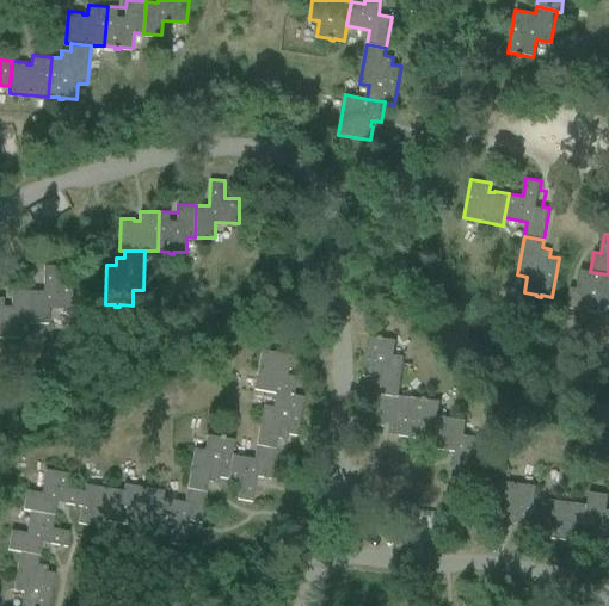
[(44,264),(44,273),(44,290),(31,290),(30,322),(49,322),(50,308),(74,308),(74,283),(60,283),(60,265),(44,264)]
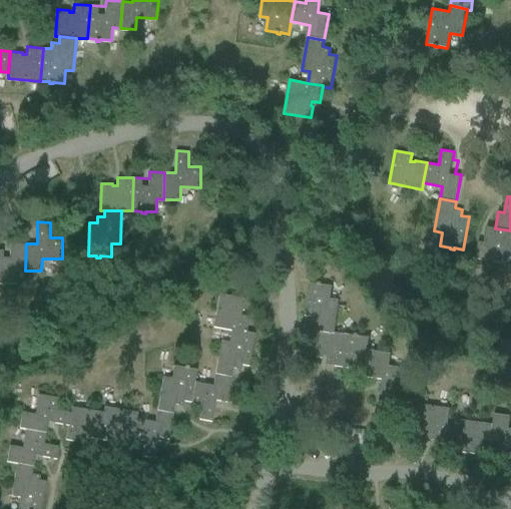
[(510,230),(495,228),(486,226),(483,243),(477,242),(474,261),(501,265),(503,251),(510,252),(510,230)]
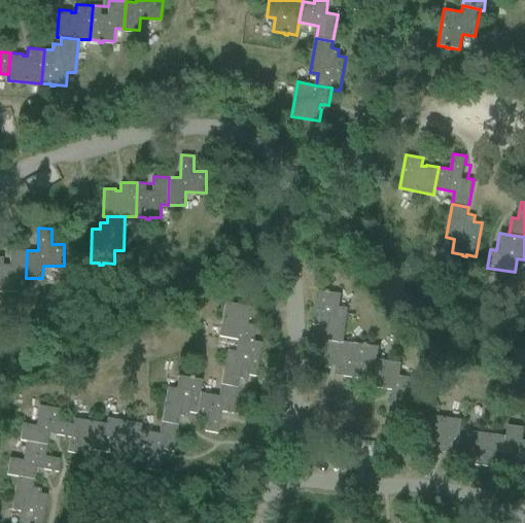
[(26,278),(27,250),(10,249),(10,256),(0,255),(0,289),(2,290),(2,292),(6,292),(6,290),(18,290),(19,277),(26,278)]
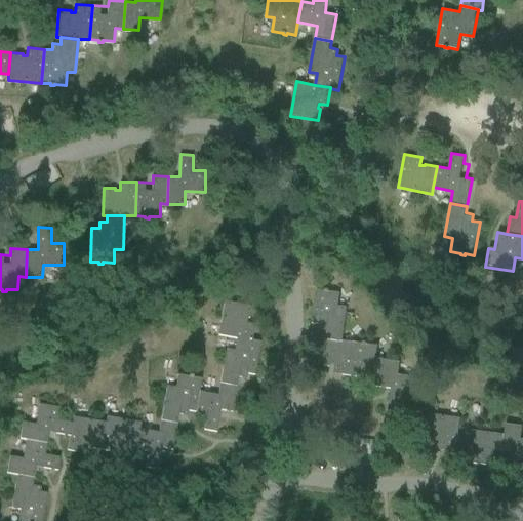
[(327,330),(326,336),(343,339),(348,306),(339,305),(342,291),(330,290),(330,288),(326,288),(326,289),(318,288),(313,322),(321,323),(320,329),(327,330)]
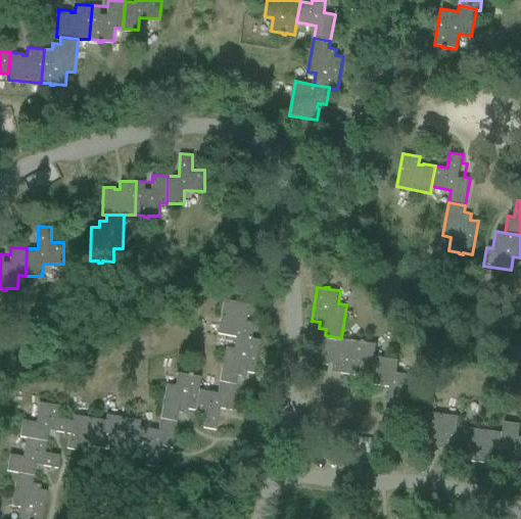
[(219,332),(237,335),(251,338),(252,337),(254,321),(247,320),(247,315),(249,315),(251,302),(225,298),(219,332)]
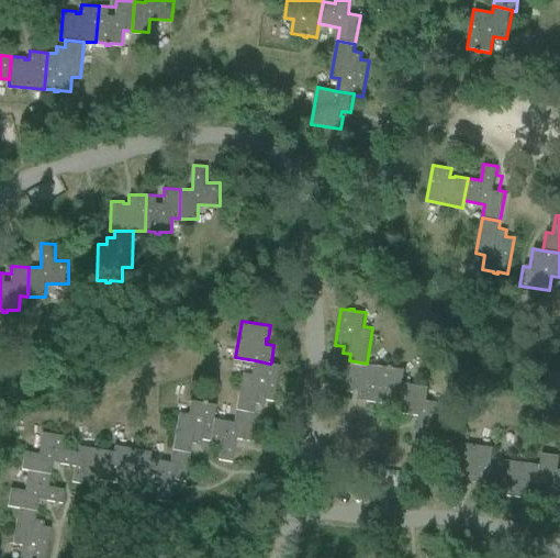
[(243,371),(237,408),(255,410),(256,403),(264,404),(265,398),(273,400),(280,364),(271,363),(270,364),(255,360),(253,374),(243,371)]
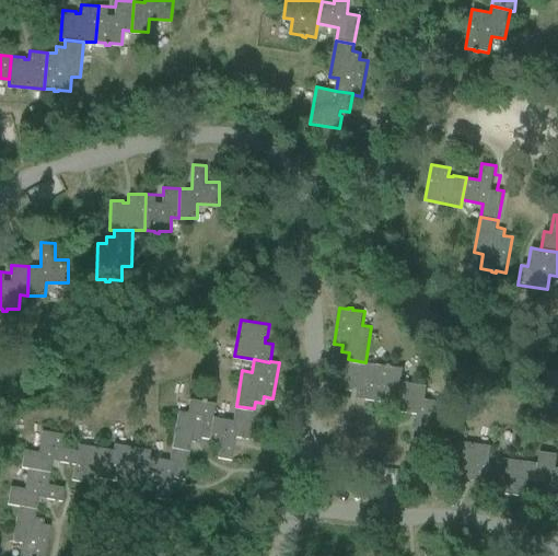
[(356,397),(373,400),(379,363),(365,362),(348,359),(344,359),(339,387),(352,390),(352,387),(357,389),(356,397)]
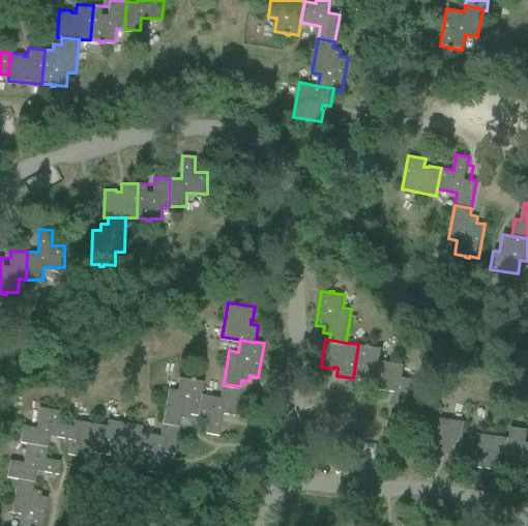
[(383,389),(387,362),(380,360),(382,348),(371,346),(371,345),(367,344),(367,346),(358,344),(353,378),(369,380),(368,387),(383,389)]
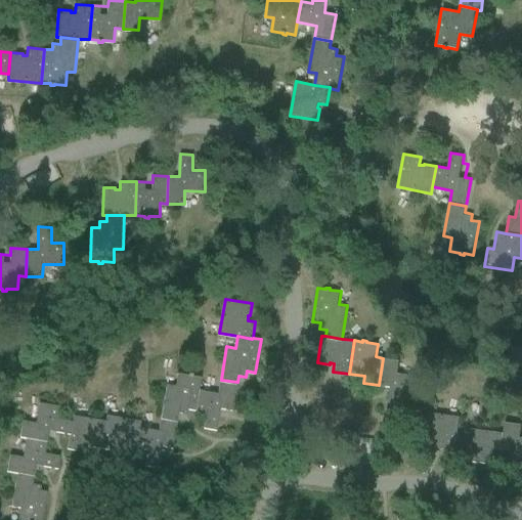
[(399,360),(383,358),(379,385),(385,386),(383,400),(388,400),(387,408),(400,410),(402,395),(415,397),(418,376),(398,373),(399,360)]
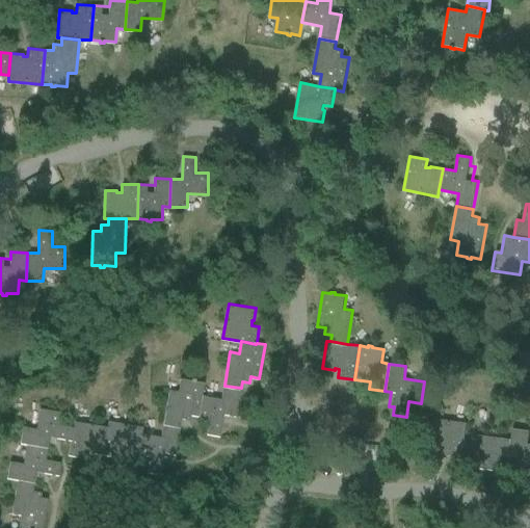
[(170,389),(164,423),(181,426),(182,419),(190,421),(191,415),(200,416),(203,395),(205,381),(196,380),(196,378),(192,377),(192,379),(181,377),(179,391),(170,389)]
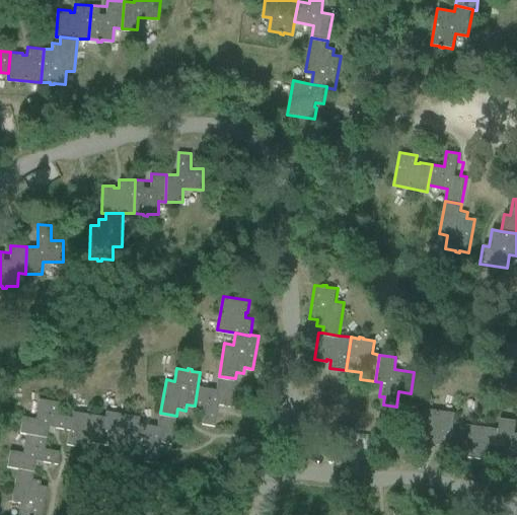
[(230,406),(235,378),(219,376),(217,388),(198,385),(195,406),(206,408),(203,423),(216,425),(220,403),(230,406)]
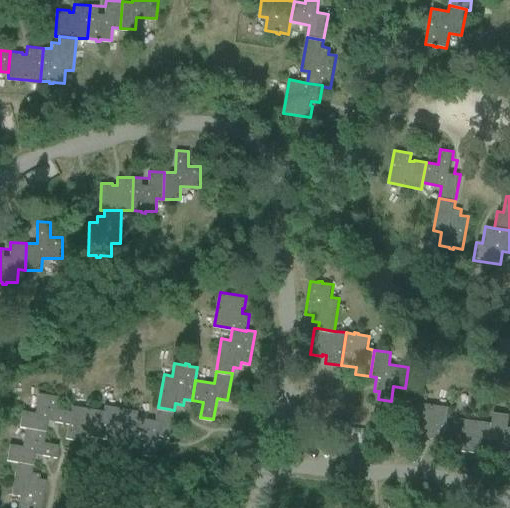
[(49,420),(69,423),(71,411),(57,408),(59,396),(39,392),(36,412),(23,410),(20,426),(26,427),(47,430),(49,420)]
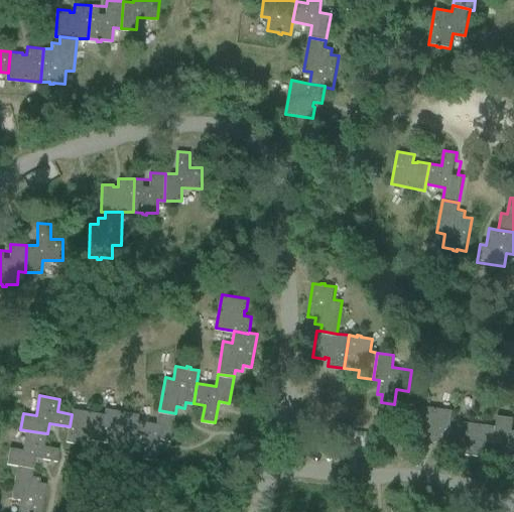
[(448,442),(451,427),(454,409),(420,405),(416,431),(428,433),(428,431),(433,432),(431,440),(447,442),(448,442)]
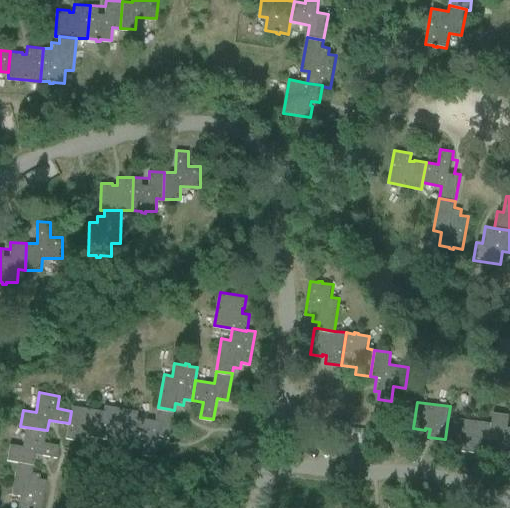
[(104,410),(100,437),(116,440),(118,432),(122,433),(122,434),(134,436),(137,416),(138,410),(105,404),(104,410)]
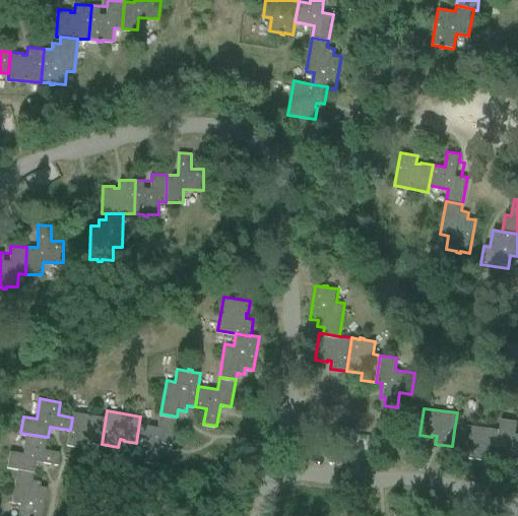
[(72,417),(70,430),(68,444),(84,447),(86,439),(90,440),(90,442),(102,444),(106,416),(73,411),(72,417)]
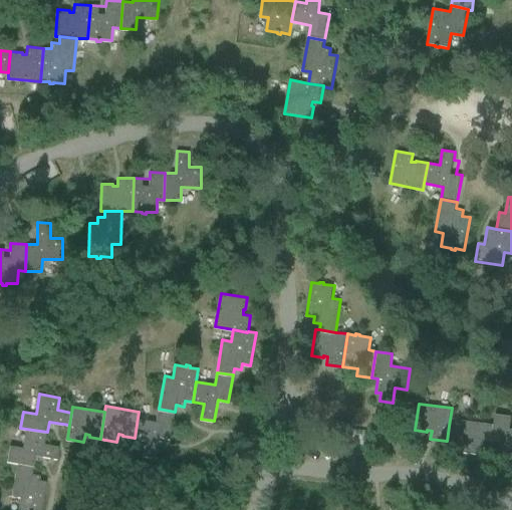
[(171,438),(175,412),(159,409),(157,421),(138,418),(135,438),(146,440),(143,455),(156,457),(160,436),(171,438)]
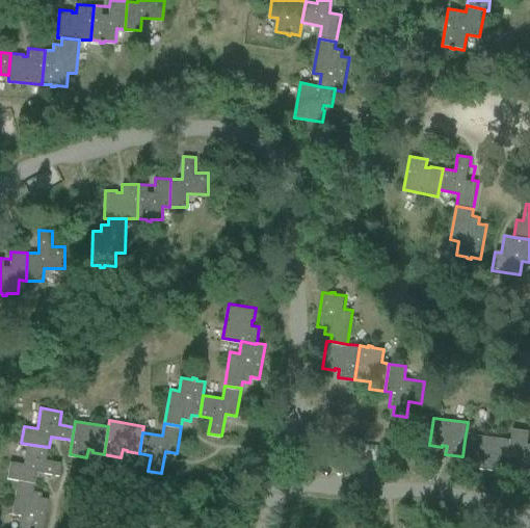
[(513,428),(511,439),(509,456),(514,456),(513,471),(519,472),(518,479),(529,481),(529,444),(528,444),(529,437),(529,430),(513,428)]
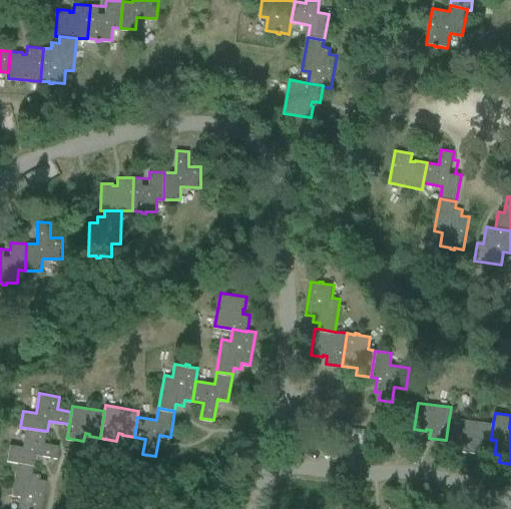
[(491,440),(493,423),(461,419),(460,427),(448,425),(446,440),(445,440),(444,448),(477,453),(478,445),(484,446),(485,439),(491,440)]
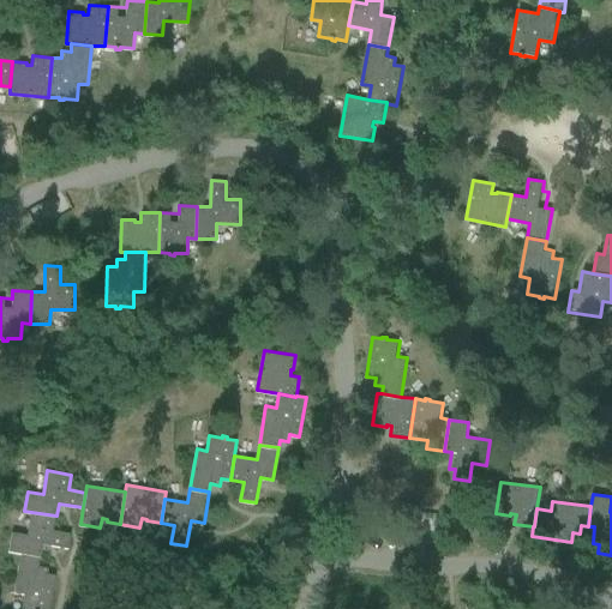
[(54,530),(57,516),(31,512),(28,534),(13,531),(10,550),(22,553),(41,556),(43,543),(69,548),(72,532),(54,530)]
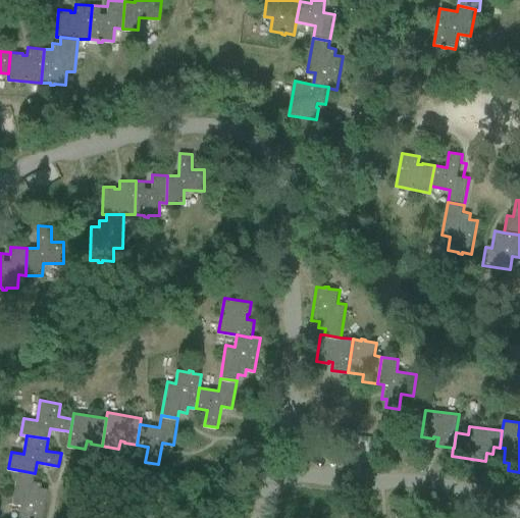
[(35,473),(18,470),(12,503),(21,505),(18,517),(21,517),(43,517),(48,488),(40,486),(41,480),(34,479),(35,473)]
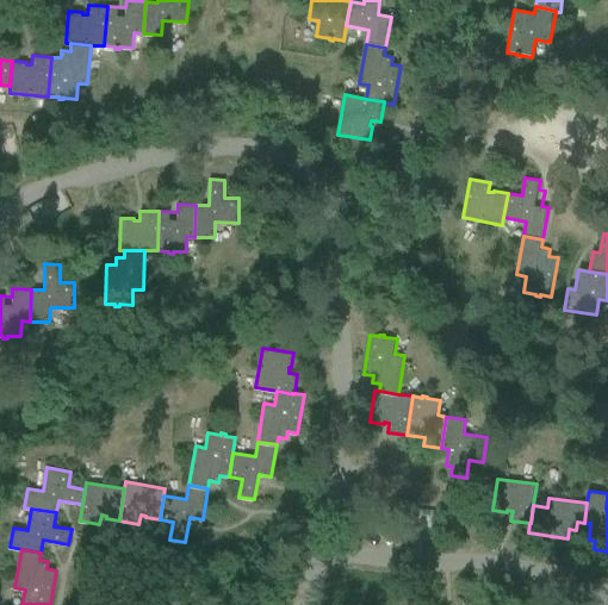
All buildings are outlined.
